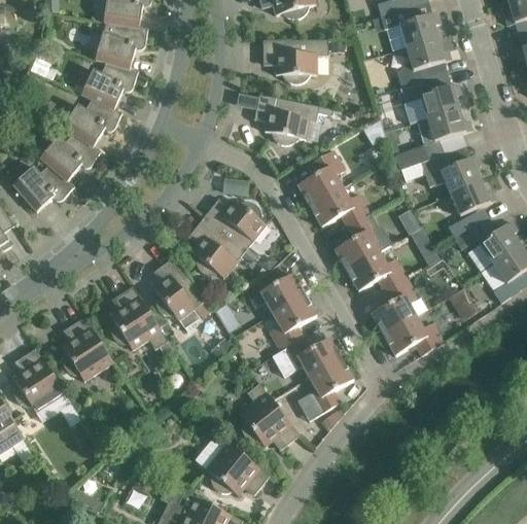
[(45,0),(45,11),(58,11),(57,0),(45,0)]
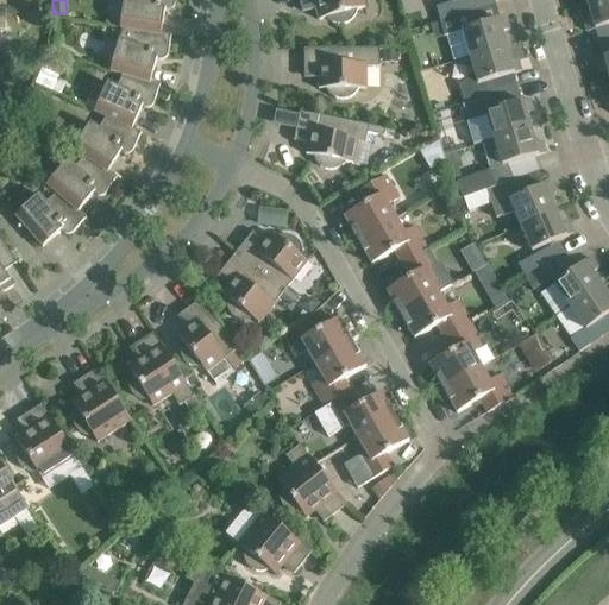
[(124,0),(119,25),(132,27),(132,26),(161,31),(164,7),(168,7),(169,7),(170,7),(173,6),(174,5),(174,4),(174,2),(175,1),(175,0),(124,0)]
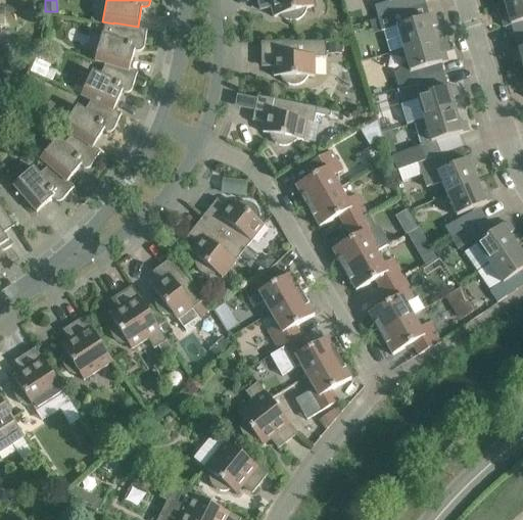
[(256,0),(259,8),(272,6),(274,14),(280,12),(283,15),(286,17),(290,18),(293,18),(297,17),(300,15),(303,12),(305,9),(306,5),(314,4),(312,0),(256,0)]
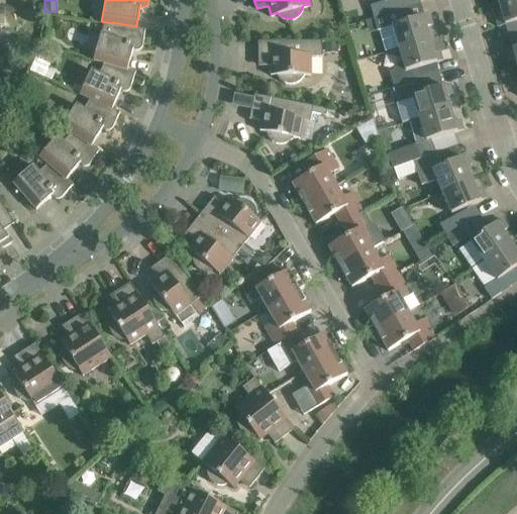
[(380,0),(370,3),(374,16),(406,6),(404,0),(382,0),(380,1),(380,0)]
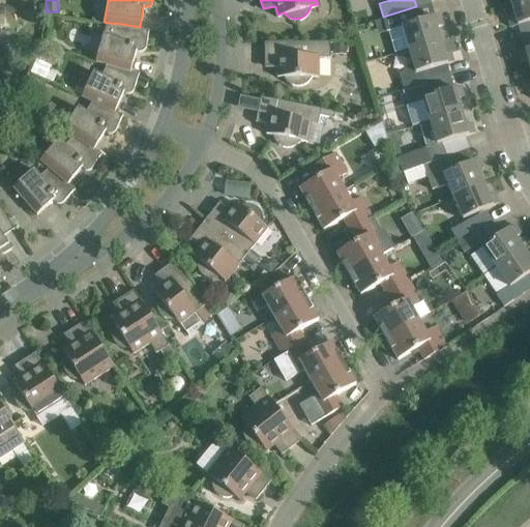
[(514,13),(508,16),(511,25),(518,23),(522,35),(529,32),(529,0),(510,0),(514,13)]
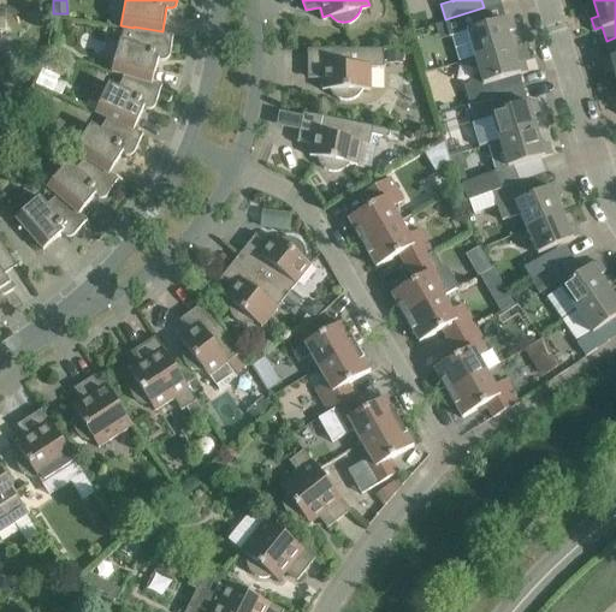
[(484,7),(445,19),(449,34),(461,30),(467,28),(475,55),(511,45),(507,29),(514,27),(511,15),(489,22),(484,7)]
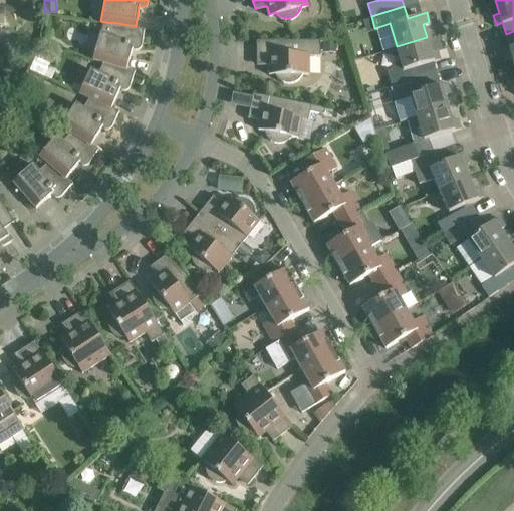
[(145,27),(136,26),(111,22),(111,23),(108,34),(100,31),(92,57),(103,60),(126,67),(126,66),(133,47),(135,48),(137,48),(138,48),(139,47),(140,46),(141,45),(142,44),(144,29),(145,27)]
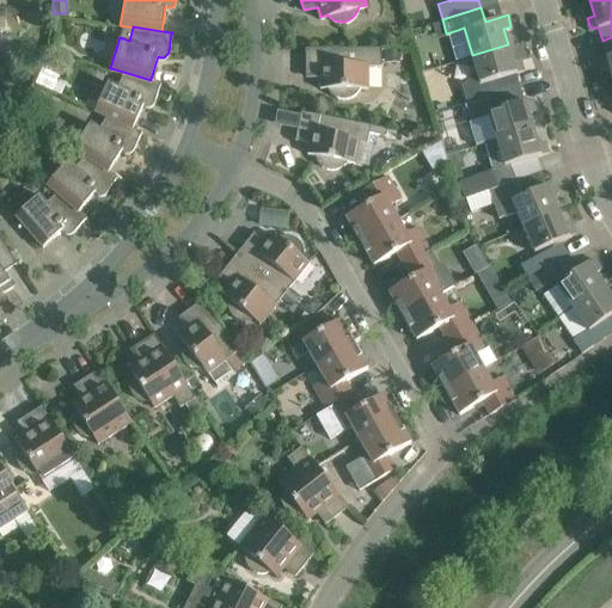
[(477,71),(461,84),(466,100),(512,87),(520,85),(515,71),(524,69),(520,57),(513,60),(508,44),(472,55),(477,71)]
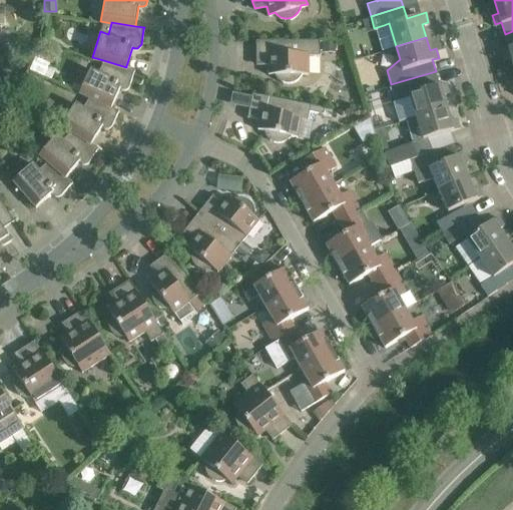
[(320,38),(255,39),(255,63),(268,63),(268,72),(275,72),(277,75),(280,78),(283,80),(287,81),(290,81),(294,80),(297,78),(300,75),(302,72),(309,72),(308,54),(320,54),(320,38)]
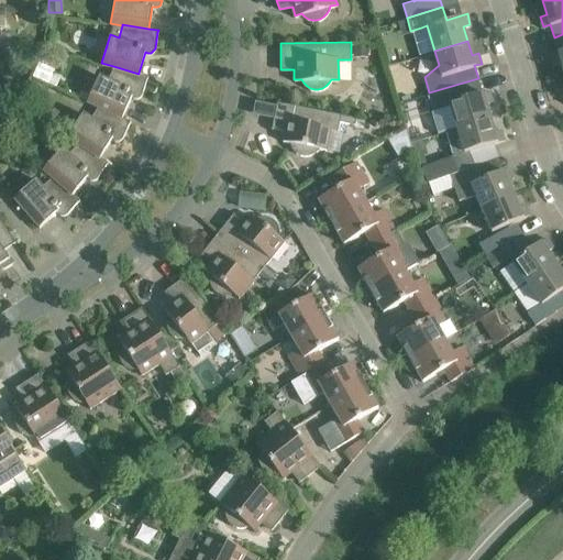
[(561,62),(562,69),(562,48),(551,53),(554,63),(561,62)]
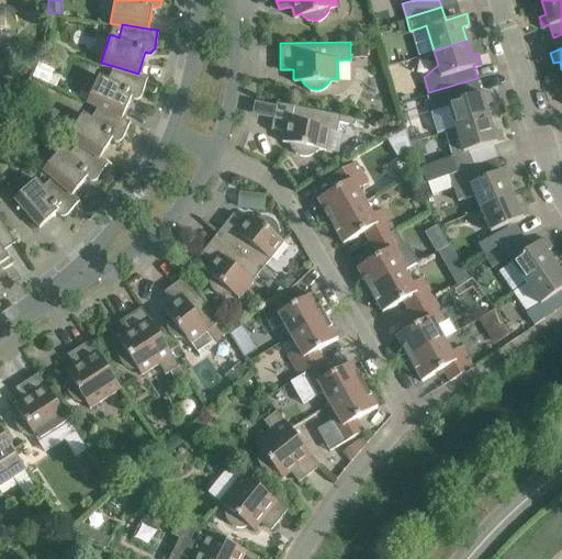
[(99,74),(87,101),(98,105),(122,116),(122,115),(131,96),(133,97),(134,97),(135,97),(135,98),(136,97),(137,97),(138,97),(139,96),(141,96),(141,94),(142,93),(142,92),(146,77),(147,77),(147,76),(138,73),(138,74),(113,66),(108,78),(99,74)]
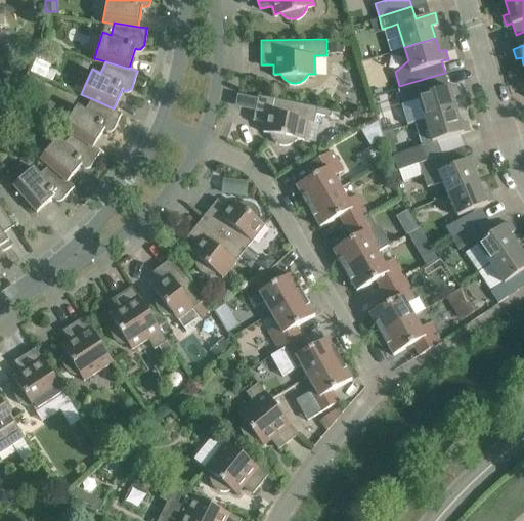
[(438,75),(399,86),(403,99),(418,94),(425,117),(455,109),(451,95),(459,93),(455,83),(448,85),(445,73),(438,75)]
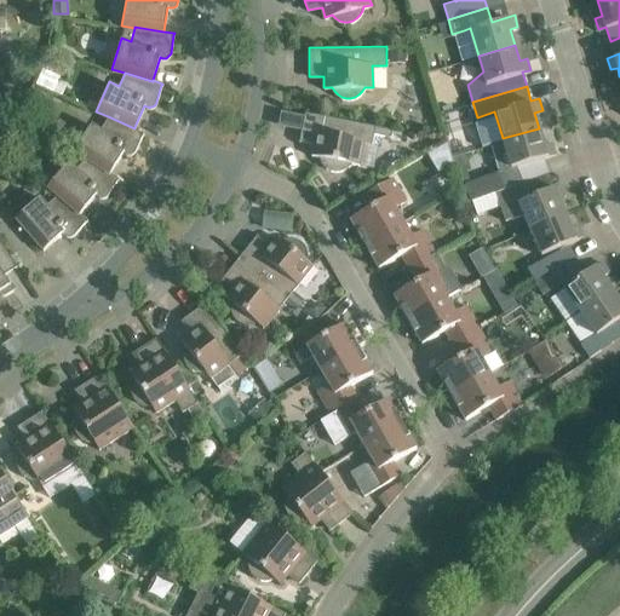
[(305,111),(299,140),(314,143),(311,154),(319,155),(321,160),(323,163),(327,167),(331,168),(336,170),(340,170),(344,167),(348,165),(351,162),(359,163),(363,142),(372,143),(374,133),(391,136),(392,128),(305,111)]
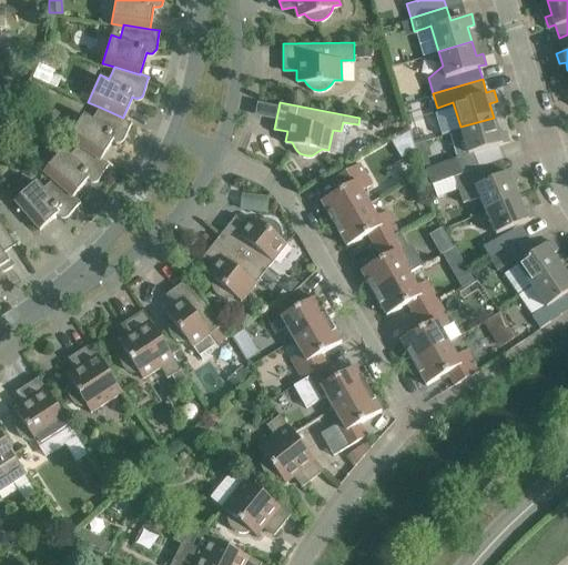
[(132,121),(123,117),(123,118),(99,107),(91,118),(83,112),(68,138),(78,144),(78,143),(100,158),(101,158),(112,139),(115,140),(117,141),(119,141),(121,140),(122,140),(123,139),(123,138),(131,122),(132,121)]
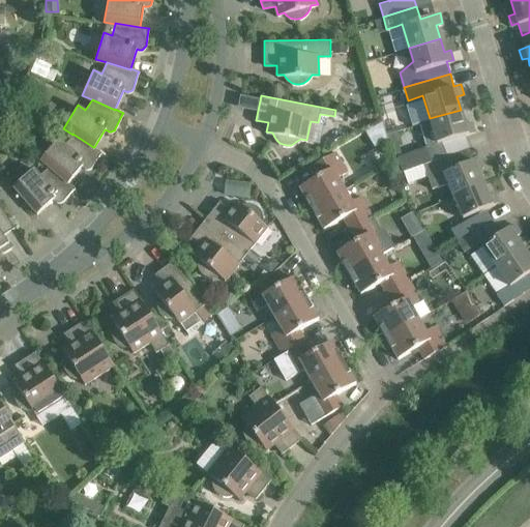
[(427,145),(398,155),(403,170),(423,163),(452,152),(460,150),(455,136),(474,130),(471,121),(465,123),(461,110),(430,118),(419,121),(427,145)]
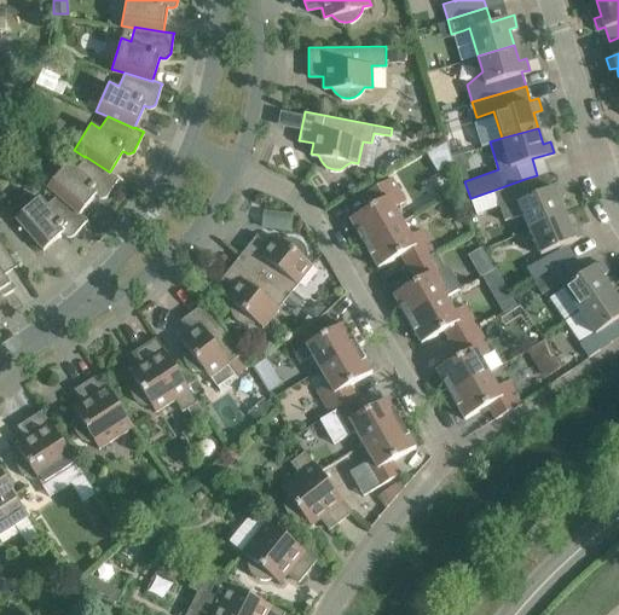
[(452,161),(446,139),(428,150),(439,169),(452,161)]
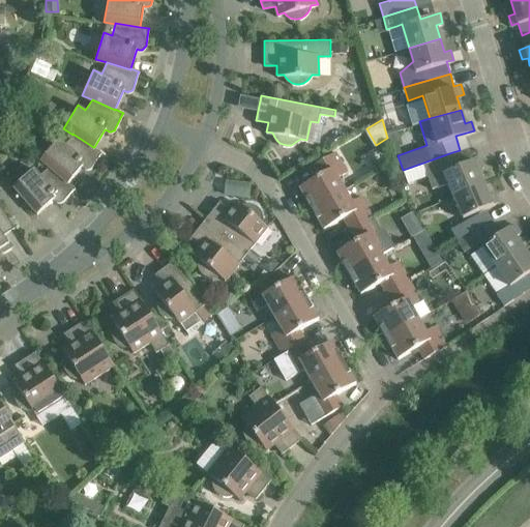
[(101,151),(94,147),(93,147),(72,134),(72,135),(64,143),(58,138),(39,158),(49,166),(67,181),(82,166),(84,168),(86,169),(87,169),(89,168),(91,167),(100,153),(101,151)]
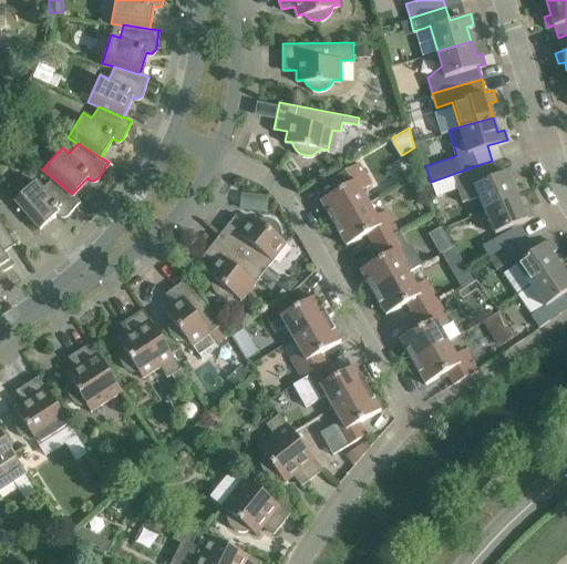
[(341,186),(320,200),(333,222),(368,202),(361,188),(371,183),(359,161),(334,174),(341,186)]
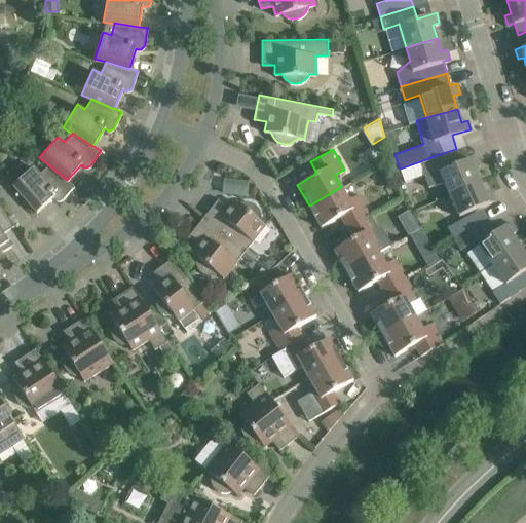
[(449,151),(420,161),(424,173),(428,186),(444,181),(449,192),(480,180),(474,167),(480,164),(476,155),(471,157),(454,164),(449,151)]
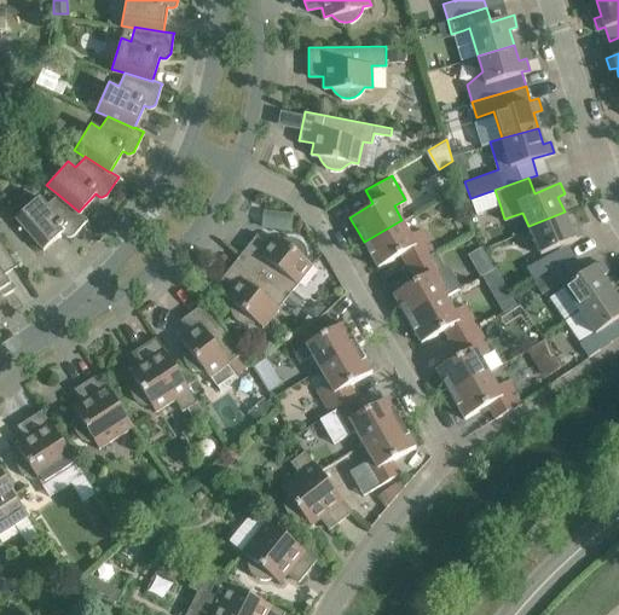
[(87,219),(79,212),(57,193),(46,203),(40,195),(15,216),(42,248),(62,231),(64,233),(65,235),(67,236),(69,236),(71,235),(73,235),(74,233),(86,220),(87,219)]
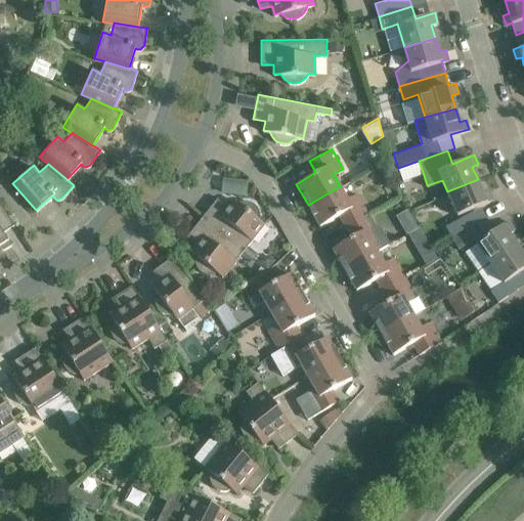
[(478,179),(447,191),(457,214),(493,199),(489,189),(483,192),(478,179)]
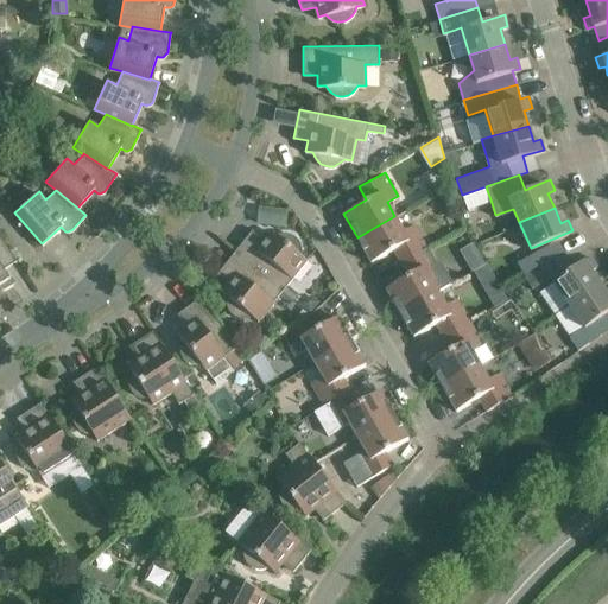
[(394,216),(358,237),(371,261),(394,248),(401,261),(428,246),(413,223),(403,229),(394,216)]
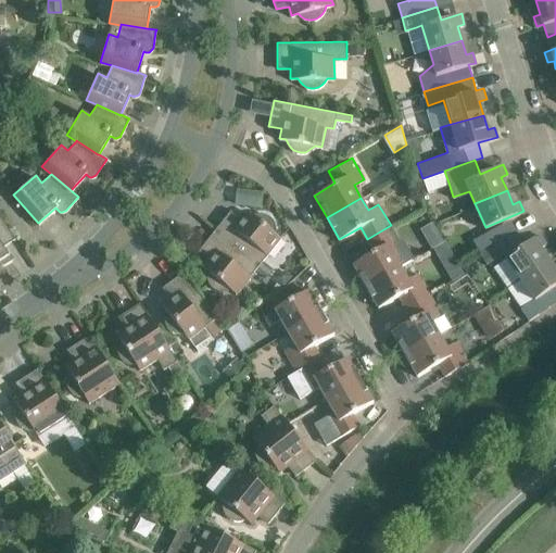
[(214,229),(258,265),(263,260),(280,237),(275,233),(276,228),(275,225),(274,221),(272,217),(268,215),(264,213),(261,213),(256,213),(252,214),(247,210),(240,217),(230,209),(214,229)]
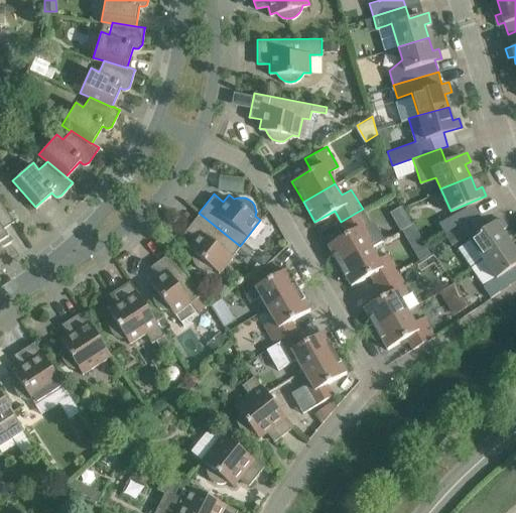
[(0,199),(0,243),(1,244),(2,244),(3,244),(4,244),(5,244),(11,240),(3,228),(14,221),(0,199)]
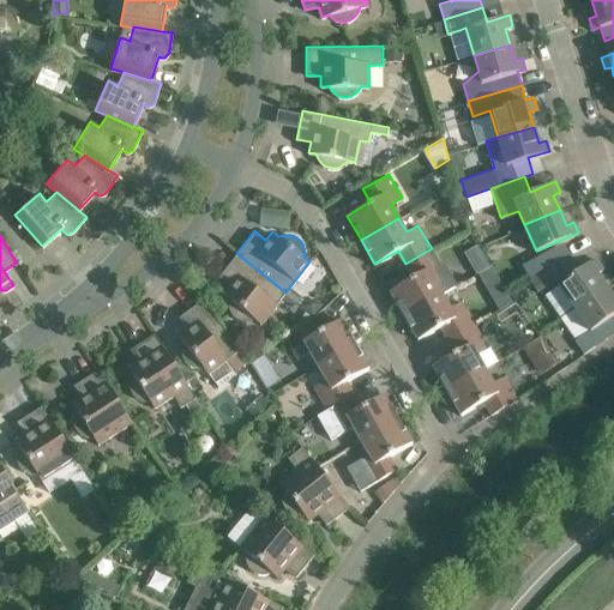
[(413,277),(390,290),(404,314),(441,293),(457,283),(450,270),(446,265),(439,263),(432,248),(405,264),(413,277)]
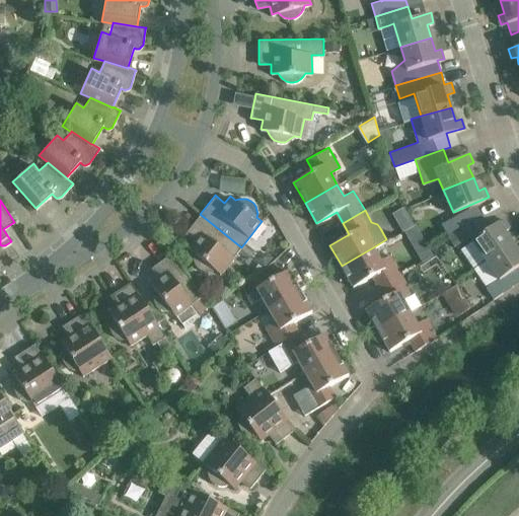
[(200,214),(184,233),(194,241),(189,248),(194,252),(193,256),(194,260),(195,264),(197,267),(200,269),(204,271),(208,271),(211,271),(215,270),(220,274),(241,247),(200,214)]
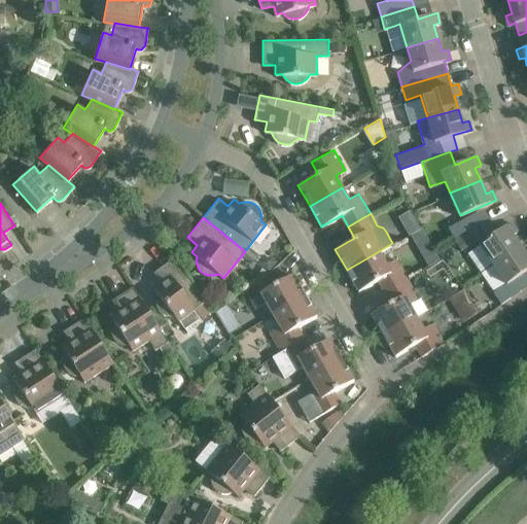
[(448,226),(454,238),(464,233),(457,220),(448,226)]
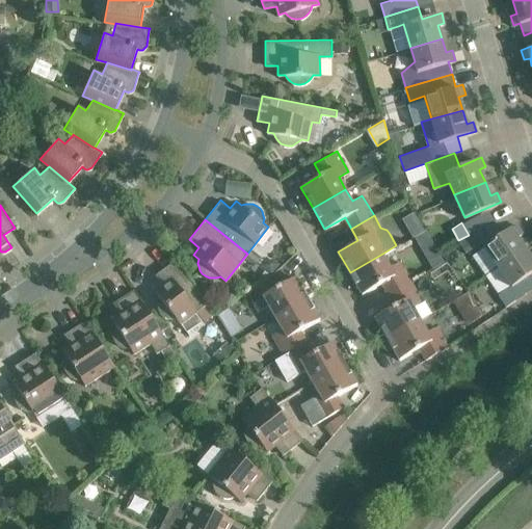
[(498,266),(525,247),(516,236),(522,232),(516,223),(483,245),(498,266)]
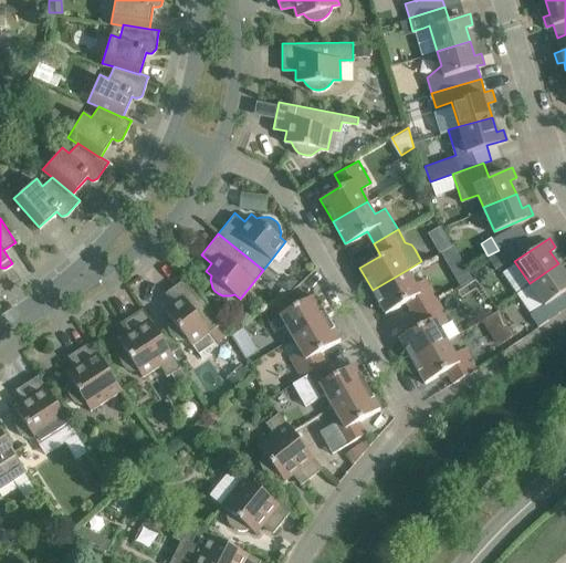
[(452,246),(442,251),(453,270),(461,284),(472,278),(464,263),(453,246),(452,246)]
